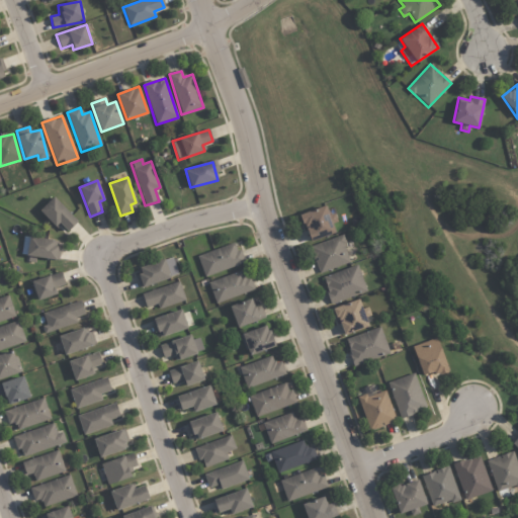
[(68,232),(78,222),(54,197),(39,210),(56,228),(60,224),(68,232)]
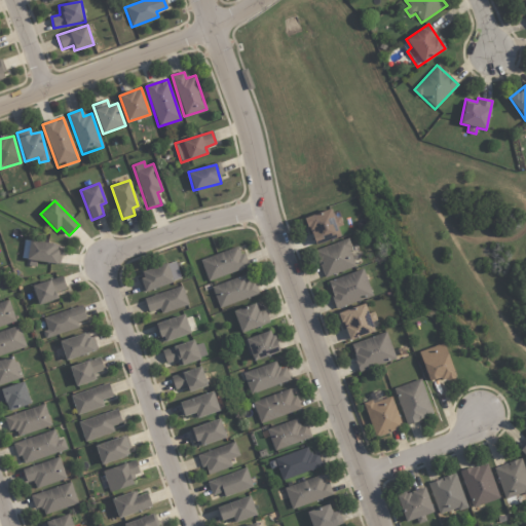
[(340,236),(337,227),(342,225),(339,217),(334,218),(331,209),(305,218),(313,246),(340,236)]
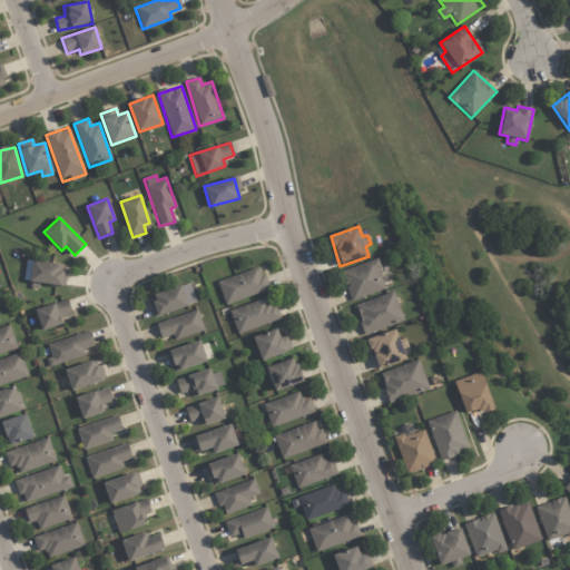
[(385,290),(375,259),(341,271),(350,301),(385,290)]
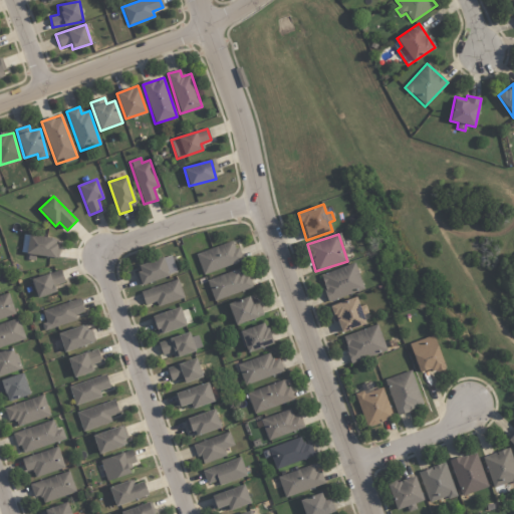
[(35,256),(54,257),(56,238),(23,235),(21,253),(28,254),(28,260),(35,261),(35,256)]
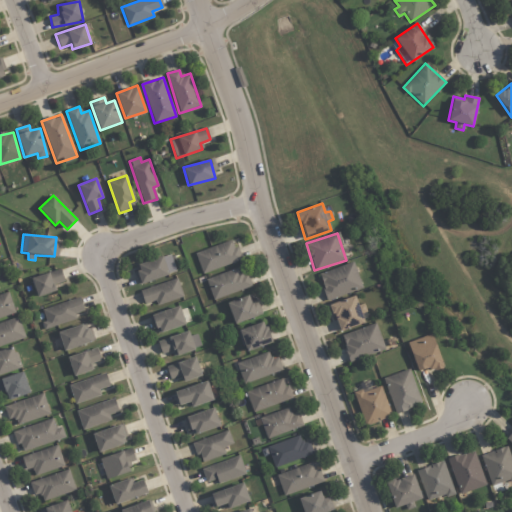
[(202,274),(241,260),(234,240),(195,253),(202,274)]
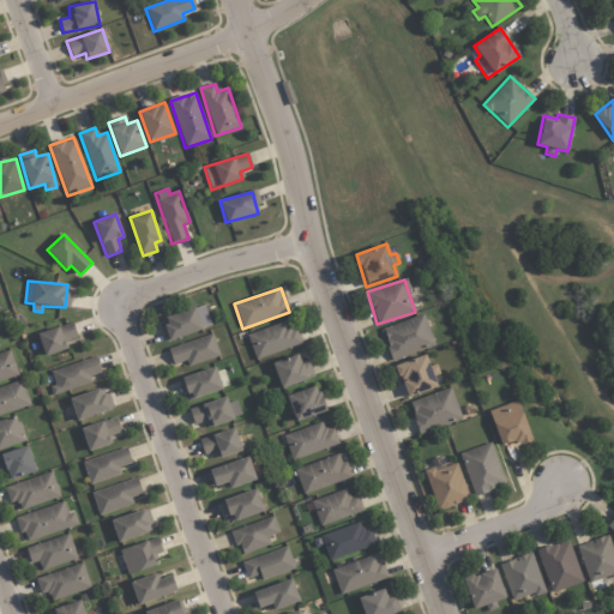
[(167,342),(203,330),(194,307),(160,319),(167,342)]
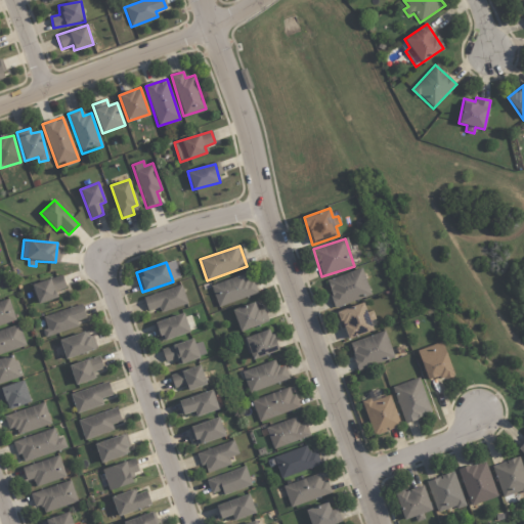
[(326,278),(333,306),(369,298),(363,270),(326,278)]
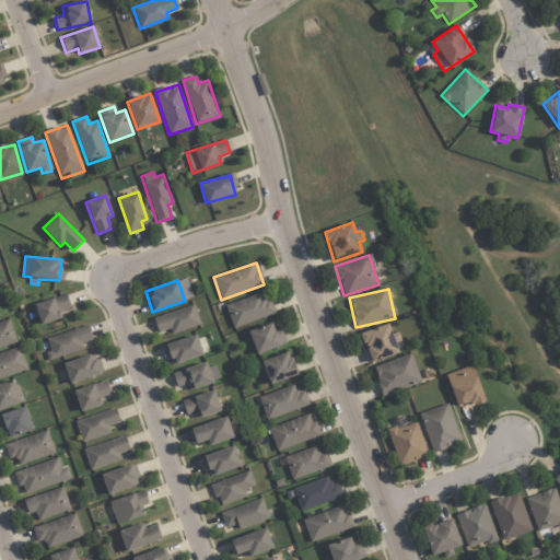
[(270,299),(264,302),(260,292),(224,305),(233,328),(276,313),(270,299)]
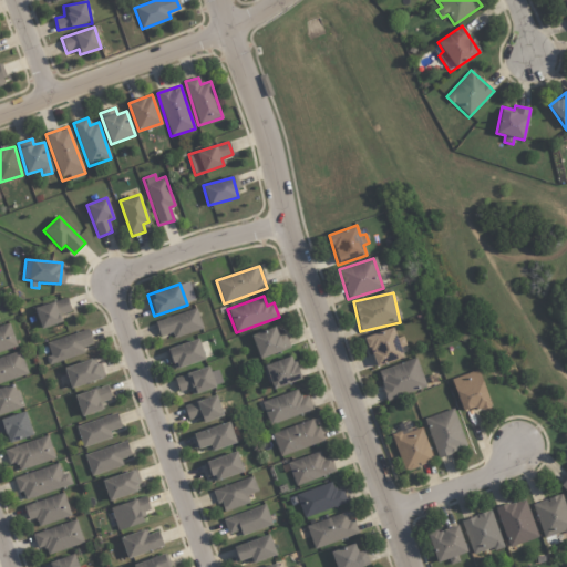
[(41,329),(61,322),(59,316),(72,311),(66,298),(34,309),(41,329)]
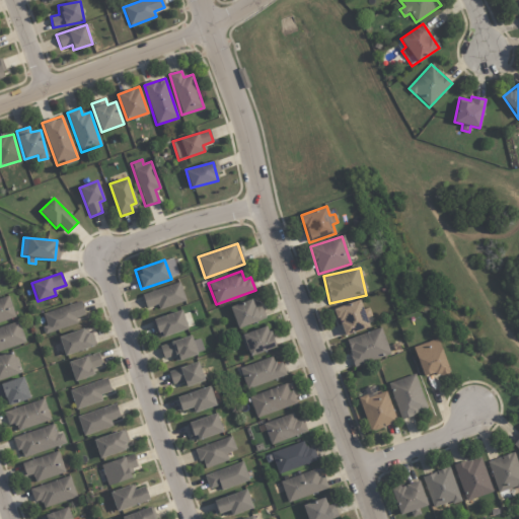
[(142,295),(147,308),(157,304),(159,310),(186,301),(179,282),(142,295)]
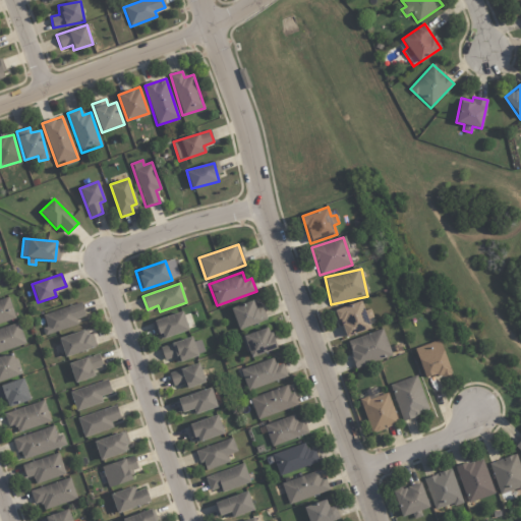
[(0,300),(0,324),(15,319),(9,297),(0,300)]
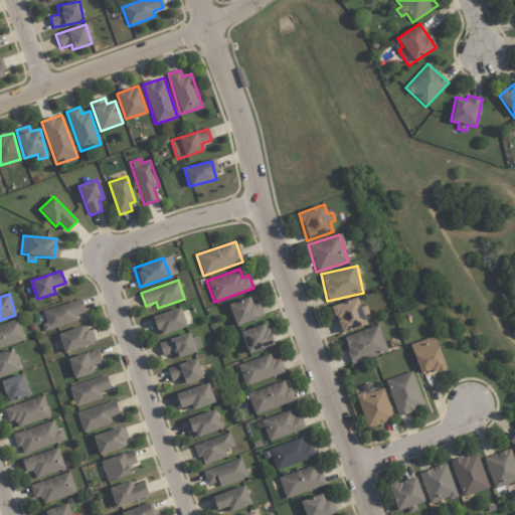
[(260,303),(252,305),(249,297),(228,305),(235,326),(264,316),(260,303)]
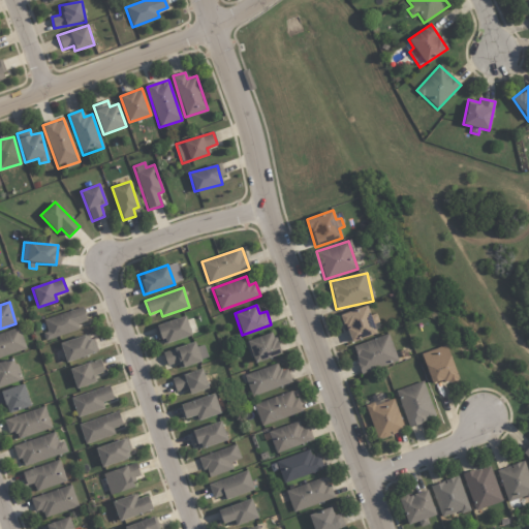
[(80,329),(78,324),(88,320),(82,306),(42,320),(49,340),(80,329)]
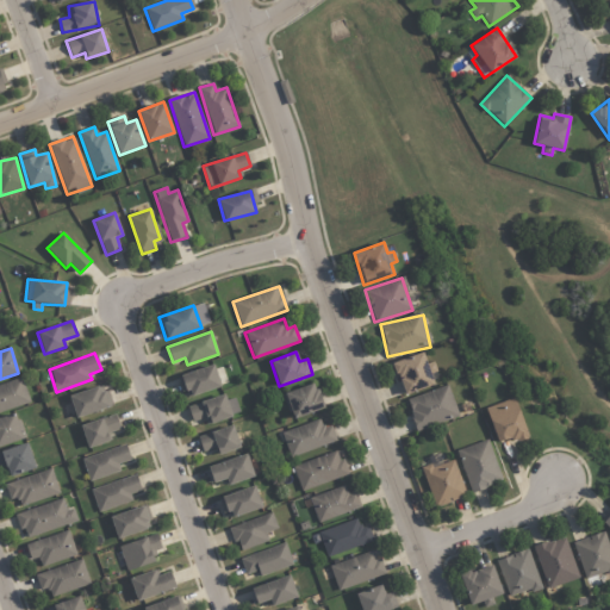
[(430,374),(436,372),(433,361),(425,363),(422,353),(392,363),(404,396),(434,385),(430,374)]
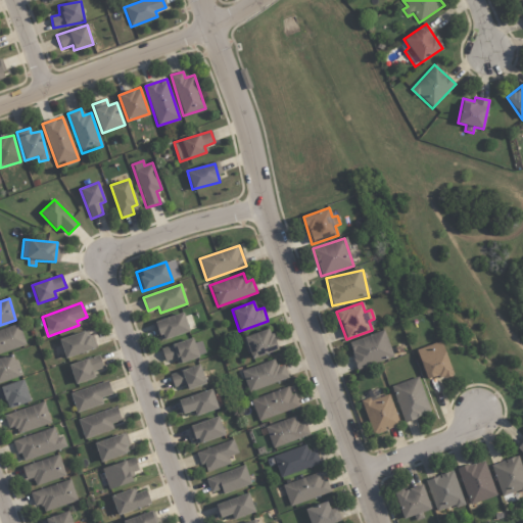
[(153,323),(159,341),(190,331),(183,313),(153,323)]
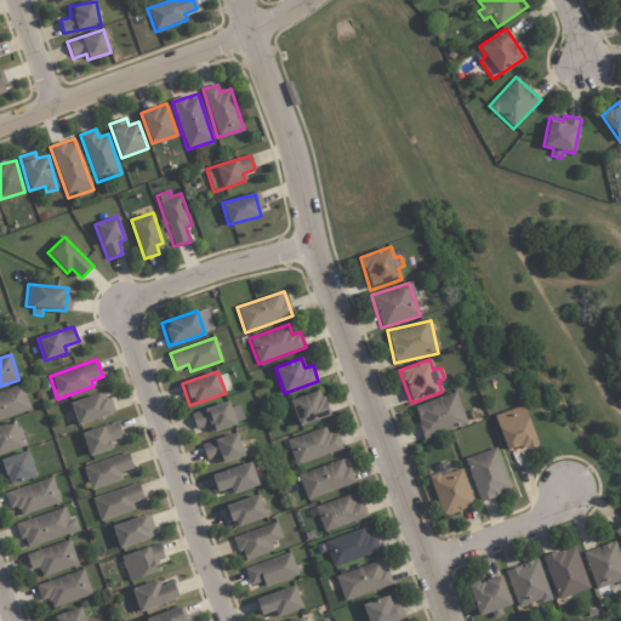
[(0,419),(30,410),(23,385),(0,391),(0,419)]
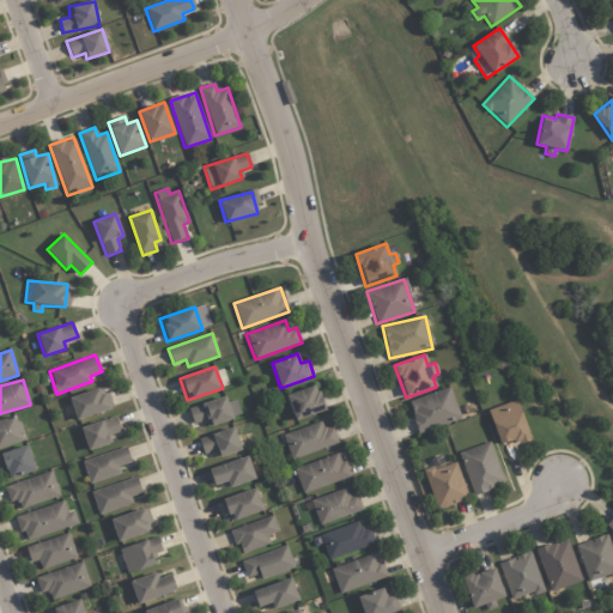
[(316,384),(284,396),(293,422),(325,410),(316,384)]
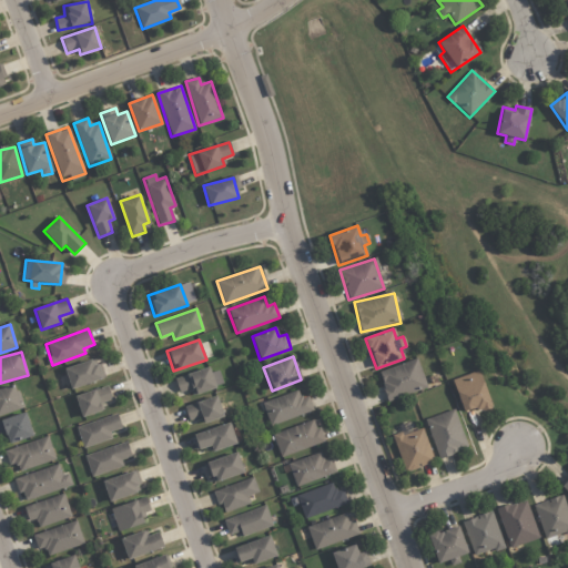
[(94,358),(64,369),(71,389),(101,379),(94,358)]
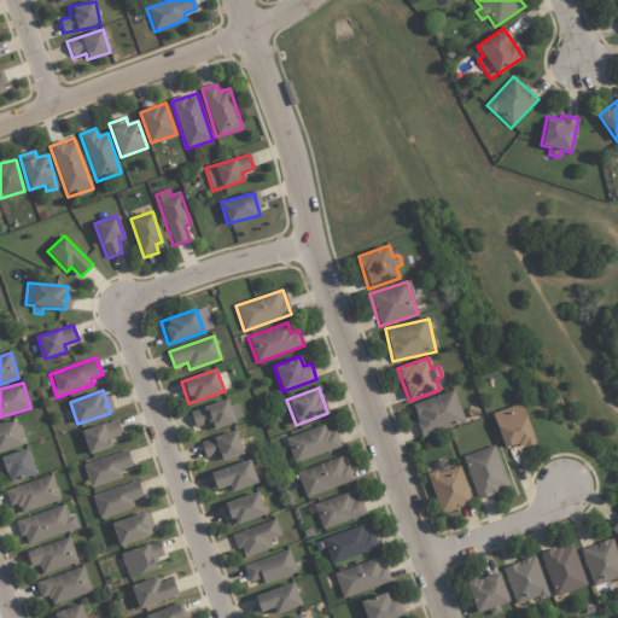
[(412,403),(421,436),(465,424),(455,391),(412,403)]
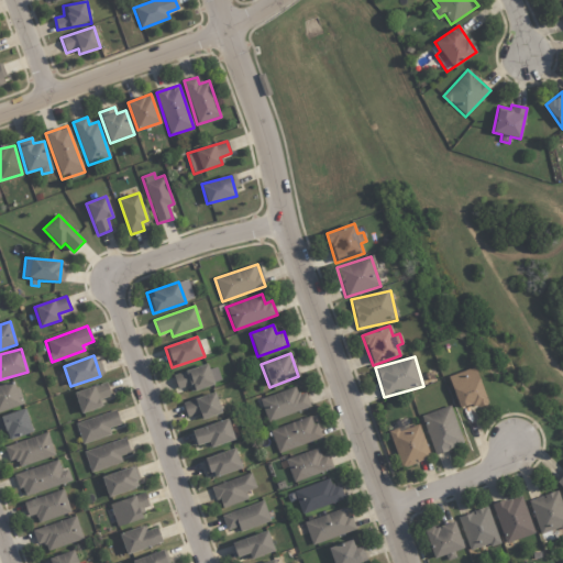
[(217,364),(174,374),(177,389),(190,387),(190,390),(221,384),(217,364)]
